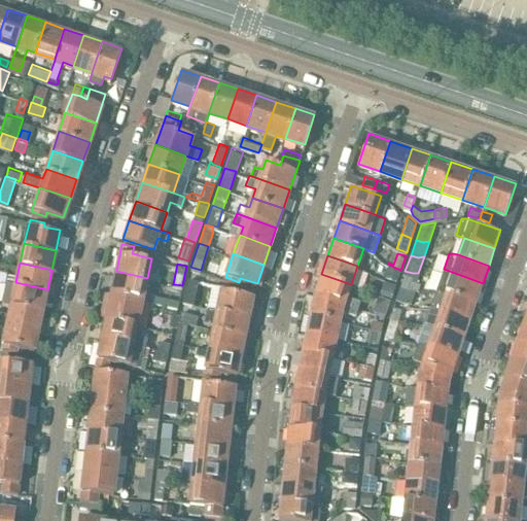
[(385,274),(397,279),(400,270),(393,267),(388,264),(385,274)]
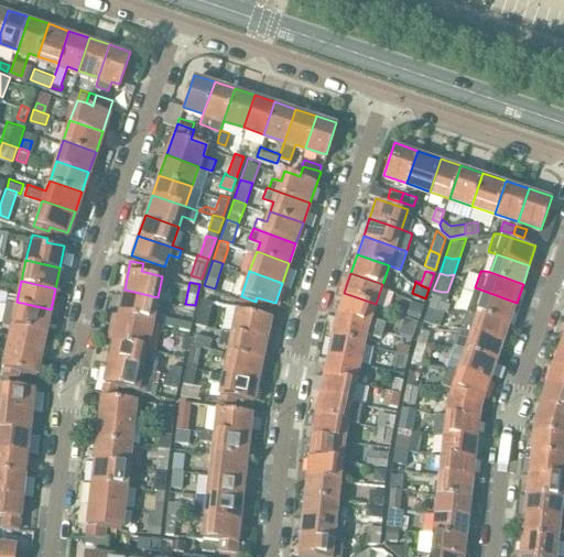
[(475,287),(468,306),(510,321),(517,303),(484,291),(475,287)]
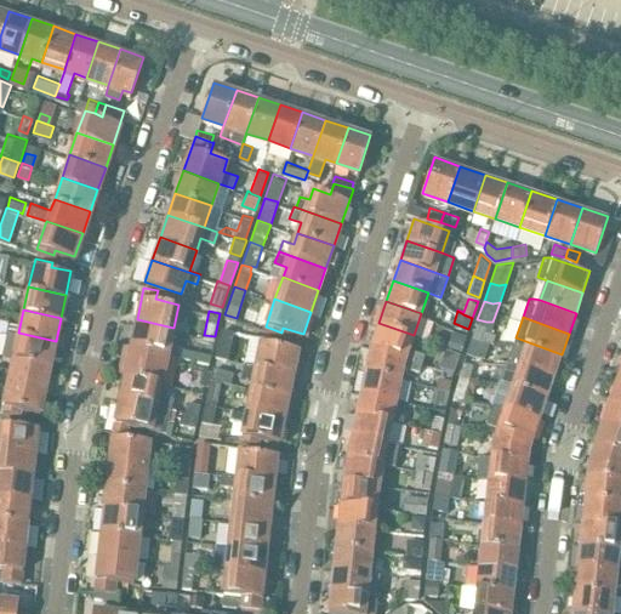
[(169,352),(174,328),(137,319),(131,344),(169,352)]
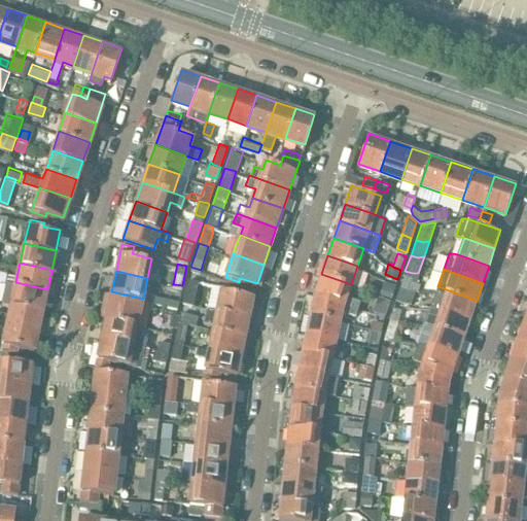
[(421,281),(416,279),(418,273),(413,273),(405,271),(399,288),(406,290),(414,289),(415,288),(418,288),(421,281)]
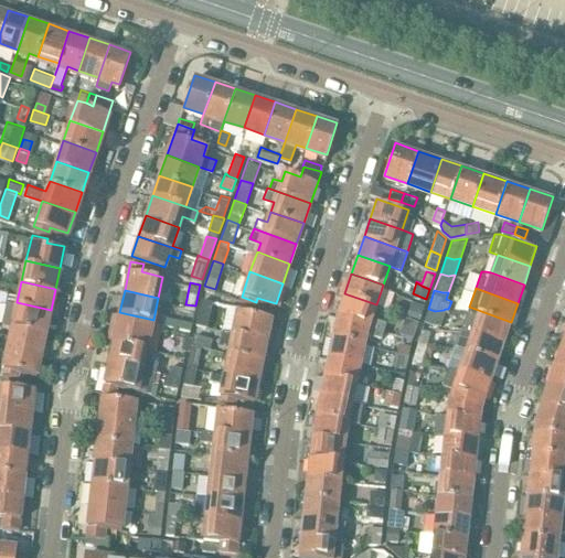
[(344,293),(338,312),(370,324),(384,329),(388,317),(374,312),(376,304),(344,293)]
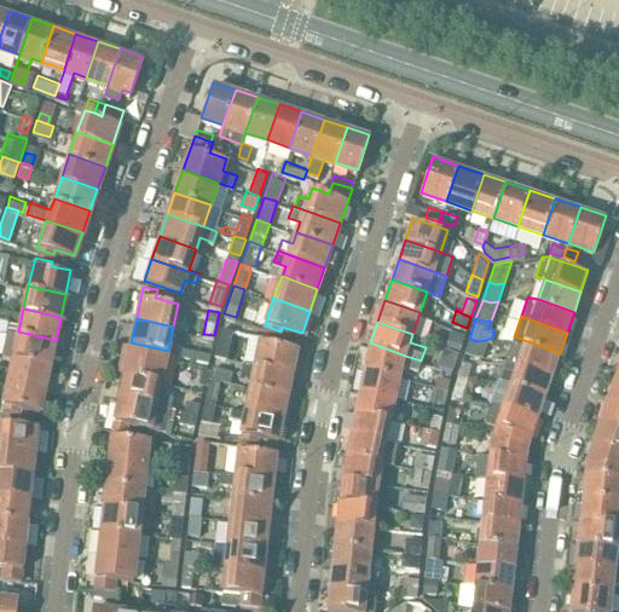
[(221,324),(215,352),(227,356),(233,327),(221,324)]
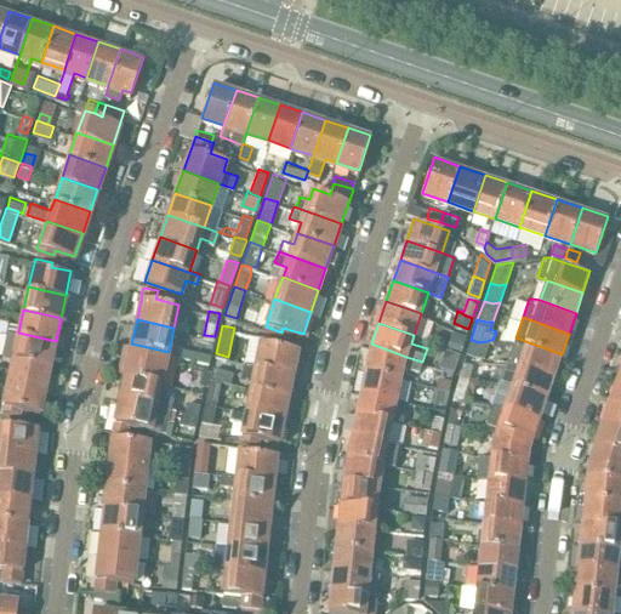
[(454,328),(448,344),(461,348),(466,333),(454,328)]
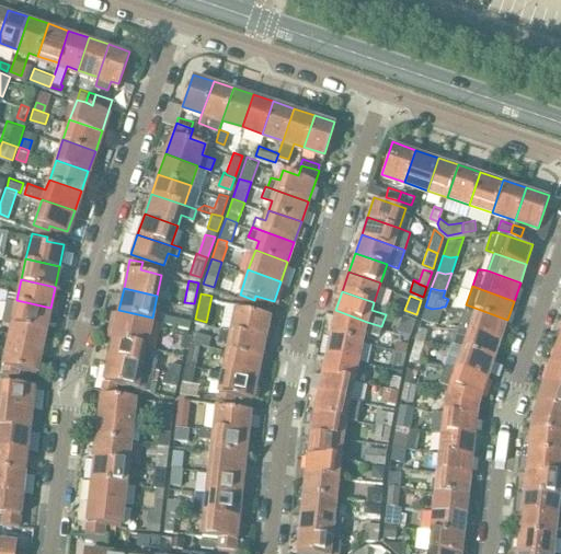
[(46,329),(50,308),(16,300),(12,321),(46,329)]
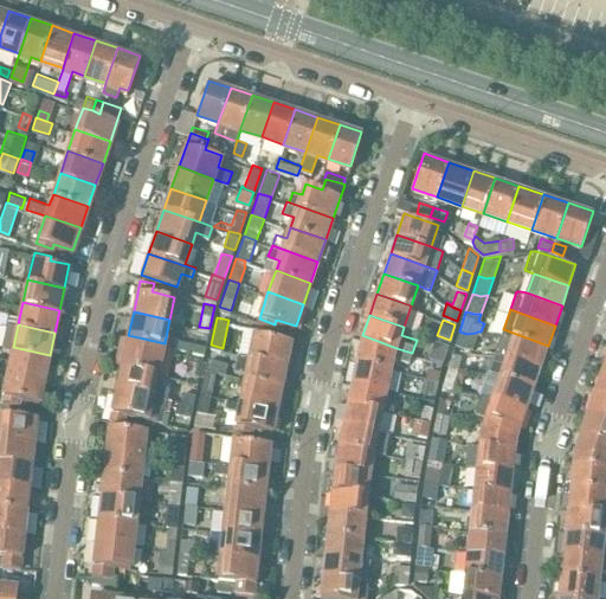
[(250,354),(285,362),(290,337),(271,334),(272,329),(256,326),(250,354)]
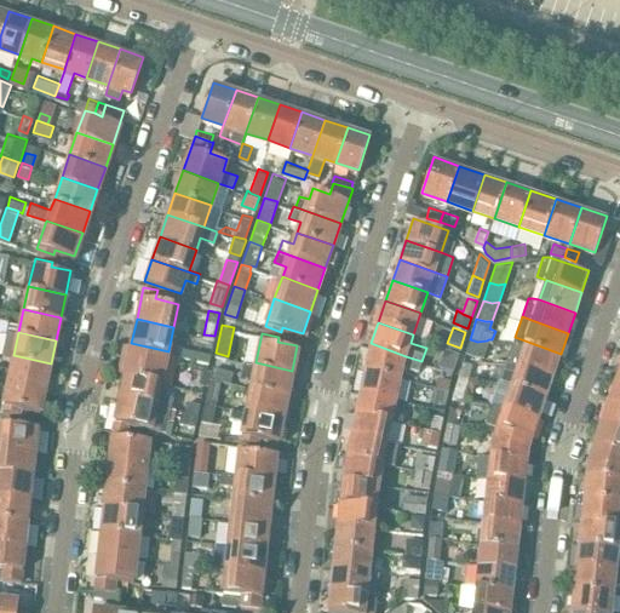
[(515,337),(506,360),(511,359),(554,374),(561,354),(515,337)]
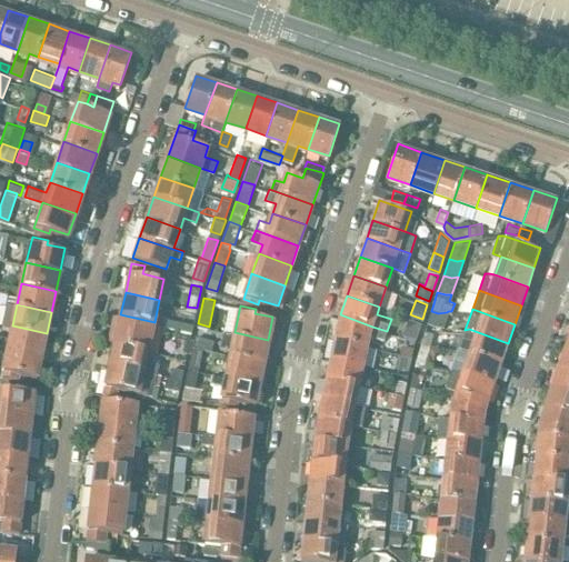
[(438,317),(446,320),(447,312),(438,313),(431,311),(428,321),(436,323),(438,317)]
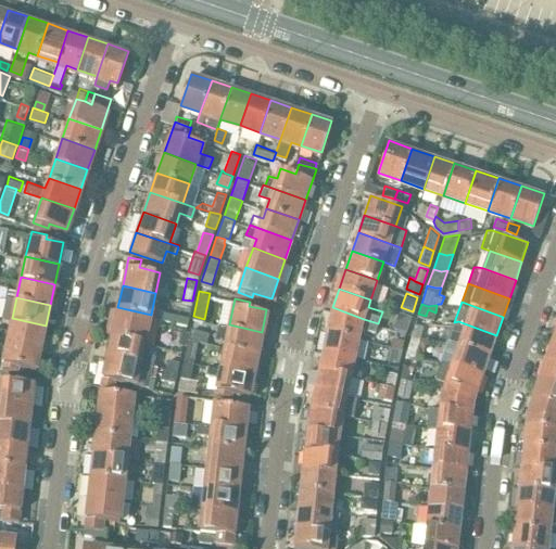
[(151,315),(117,307),(113,306),(108,331),(112,332),(146,340),(151,315)]
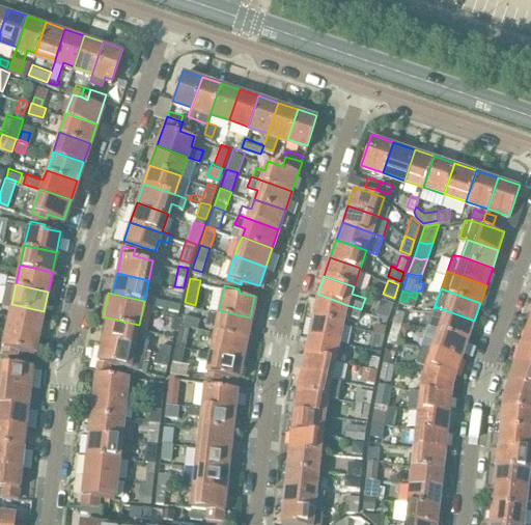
[(312,314),(344,322),(345,312),(359,316),(361,309),(347,305),(317,294),(316,297),(312,314)]
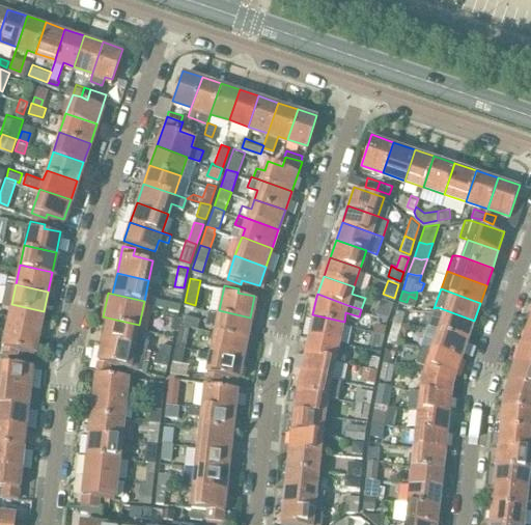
[(155,303),(179,308),(180,301),(157,296),(155,303)]
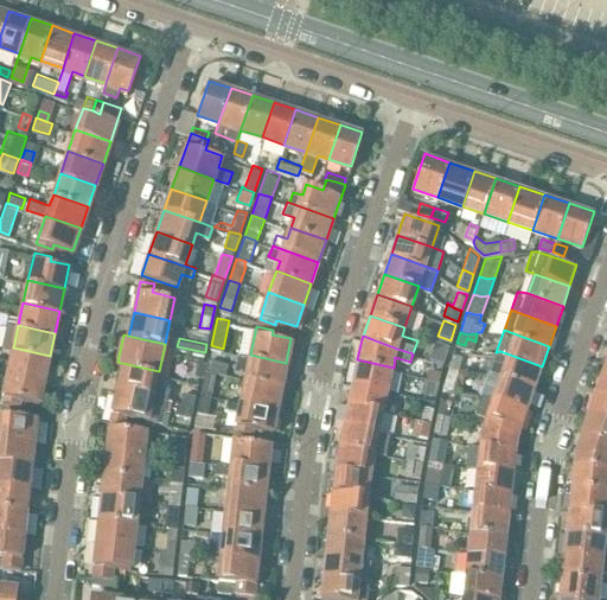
[(435,342),(430,356),(443,359),(448,345),(435,342)]
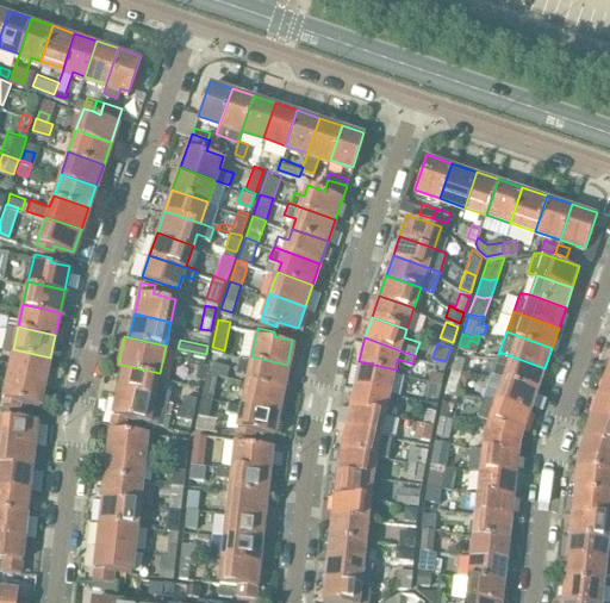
[(44,379),(50,358),(13,349),(11,361),(0,358),(0,370),(8,372),(44,379)]
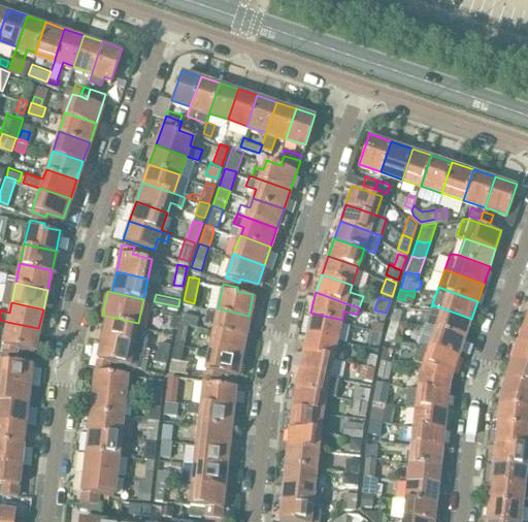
[(402,307),(394,304),(391,317),(400,319),(402,307)]
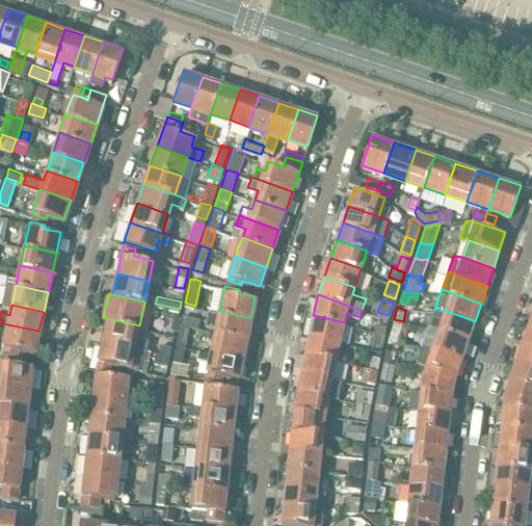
[(433,308),(427,324),(439,327),(469,339),(475,321),(439,308),(434,309),(433,308)]
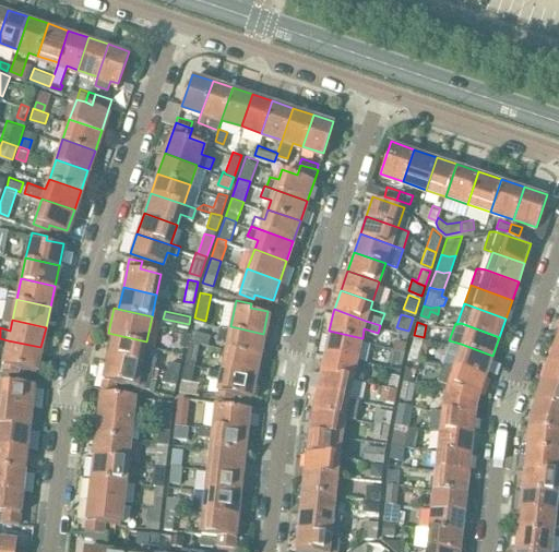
[(263,334),(230,326),(218,324),(215,339),(227,342),(226,348),(259,355),(263,334)]
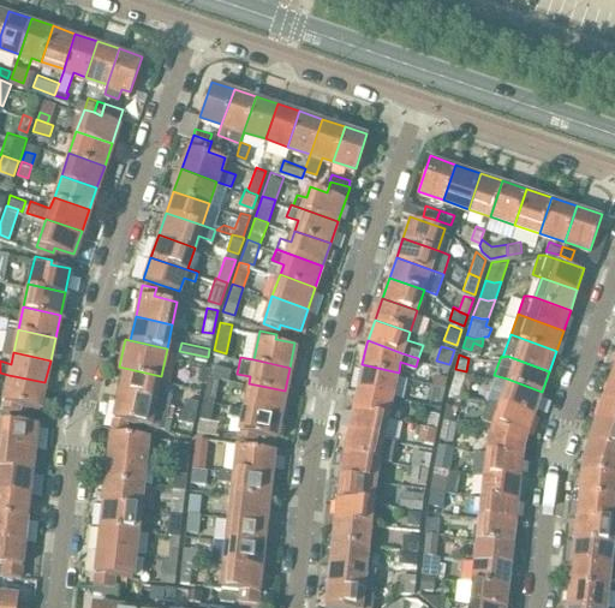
[(212,361),(209,375),(219,377),(220,375),(230,377),(232,365),(212,361)]
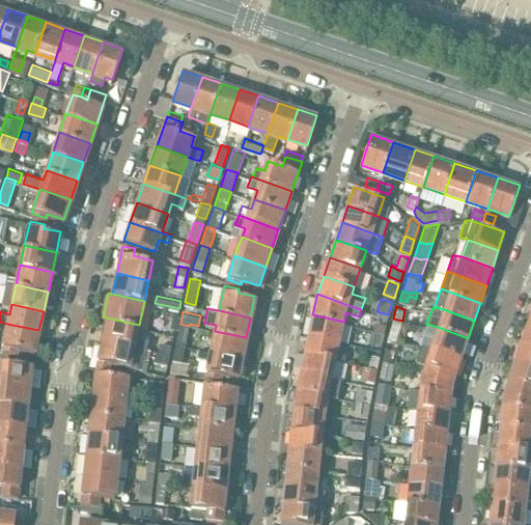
[(172,312),(170,326),(174,327),(178,327),(180,314),(172,312)]
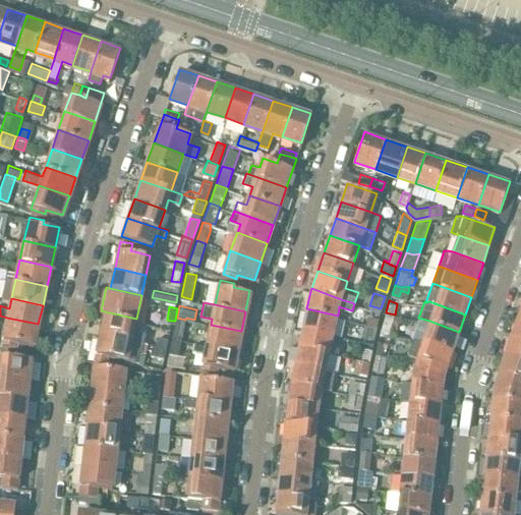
[(306,308),(303,326),(334,333),(338,316),(306,308)]
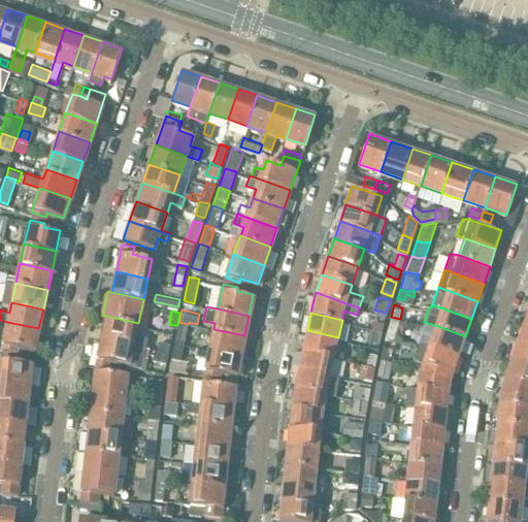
[(386,317),(375,315),(372,327),(383,329),(386,317)]
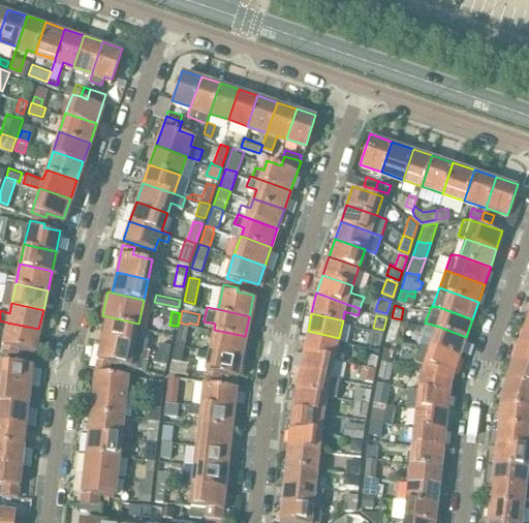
[(136,333),(138,324),(106,316),(102,337),(128,343),(133,344),(146,346),(148,336),(136,333)]
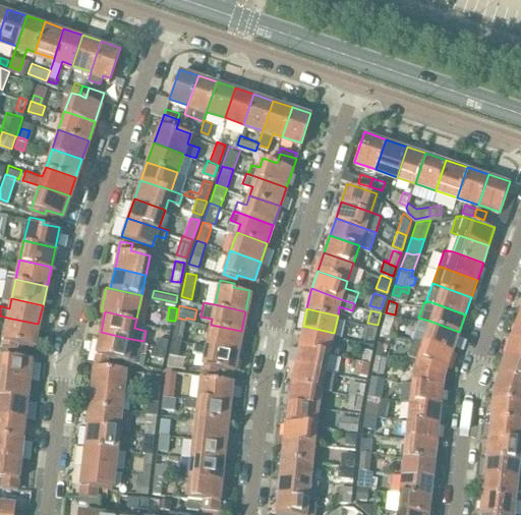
[(385,316),(381,332),(394,334),(398,316),(395,315),(386,312),(386,316),(385,316)]
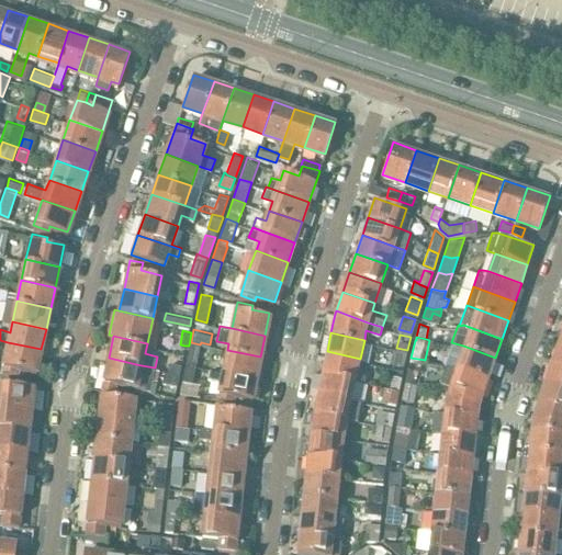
[(561,340),(560,340),(552,360),(561,362),(561,340)]
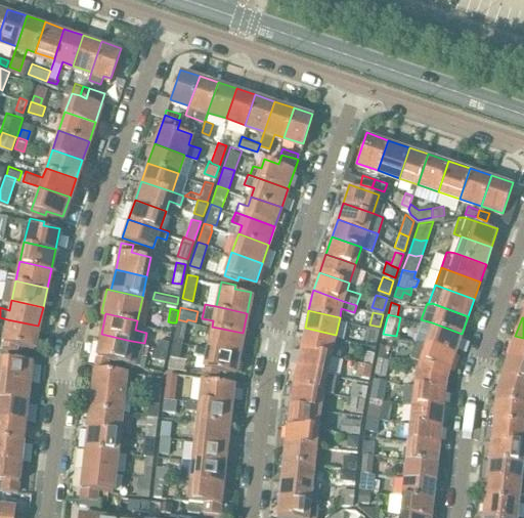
[(38,326),(7,319),(2,343),(16,347),(17,343),(34,346),(38,326)]
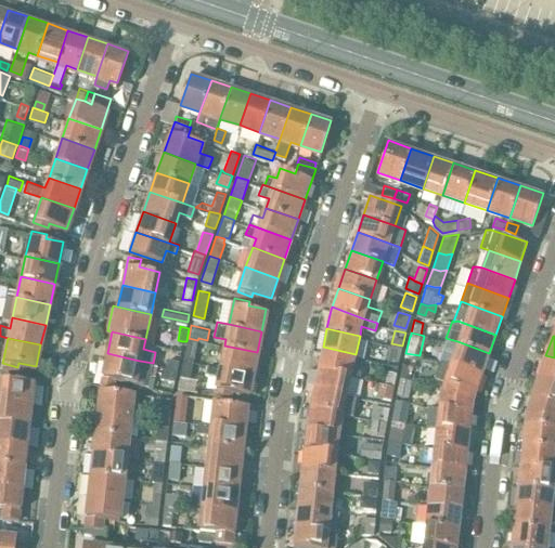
[(189,338),(184,359),(193,361),(197,340),(189,338)]
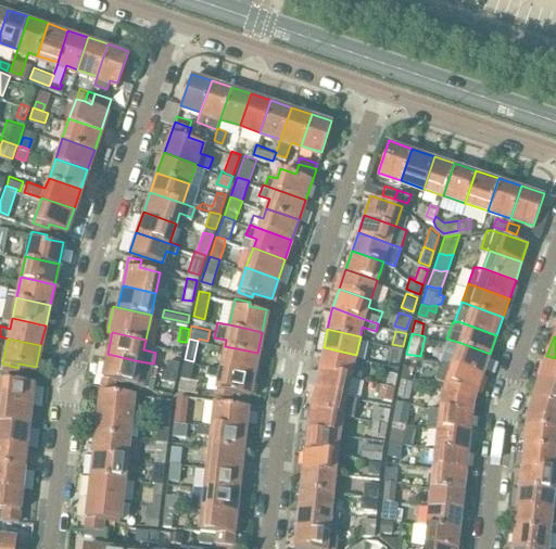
[(458,342),(452,360),(484,372),(490,354),(458,342)]
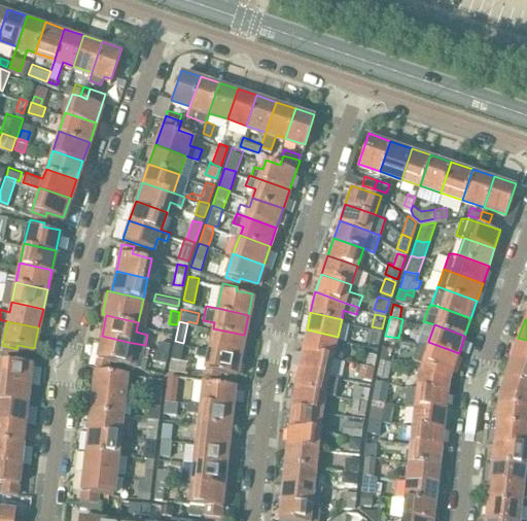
[(370,339),(380,341),(382,328),(372,326),(370,339)]
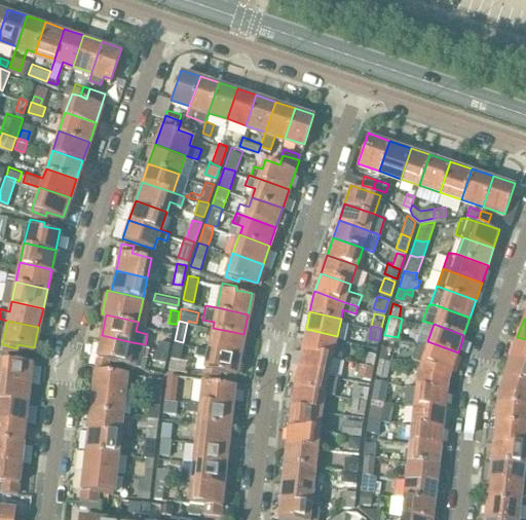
[(239,353),(243,334),(213,328),(209,346),(239,353)]
